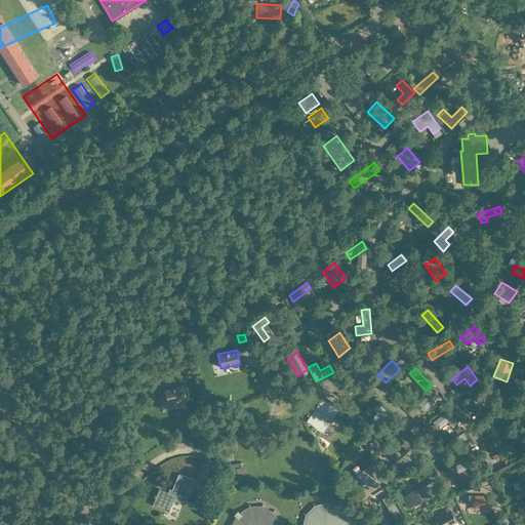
[(165,390),(168,404),(187,399),(184,386),(165,390)]
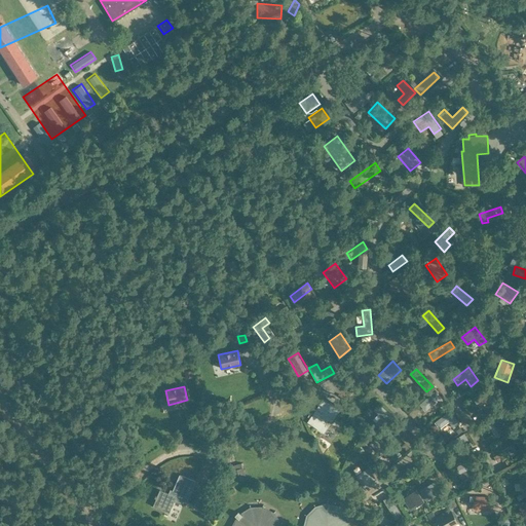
[(488,387),(473,398),(477,404),(486,398),(491,405),(497,401),(488,387)]
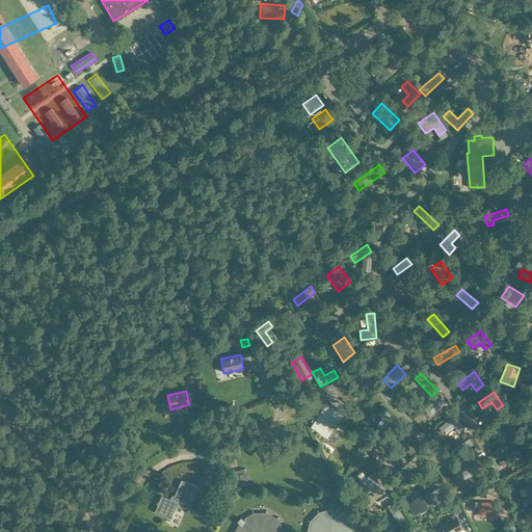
[(430,416),(447,401),(441,394),(424,408),(430,416)]
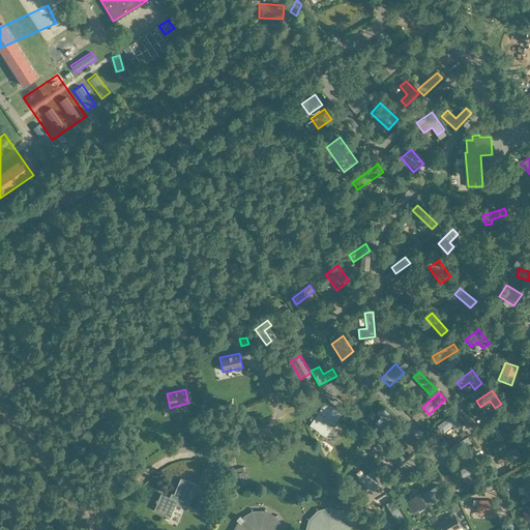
[(311,424),(326,435),(342,414),(325,403),(311,424)]
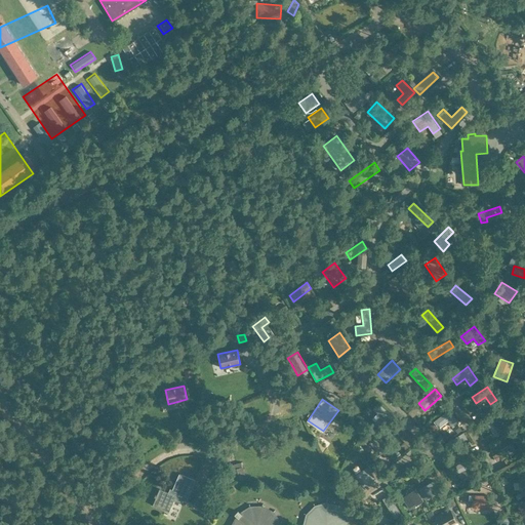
[(337,408),(345,412),(349,406),(341,402),(337,408)]
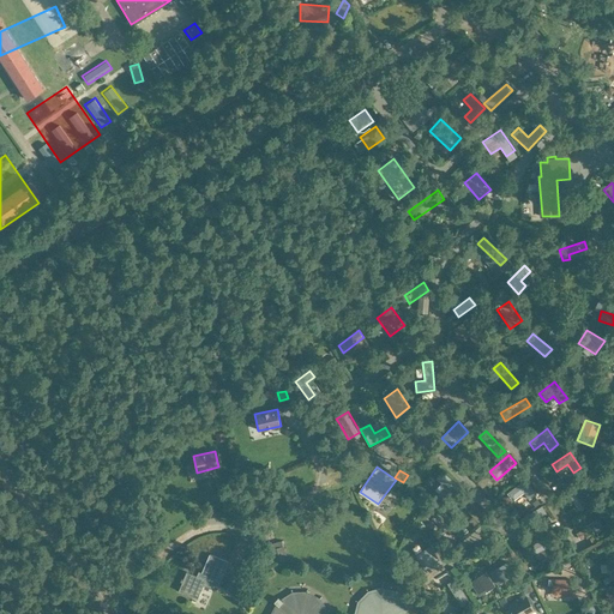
[(446,500),(459,487),(443,471),(435,477),(445,487),(439,494),(446,500)]
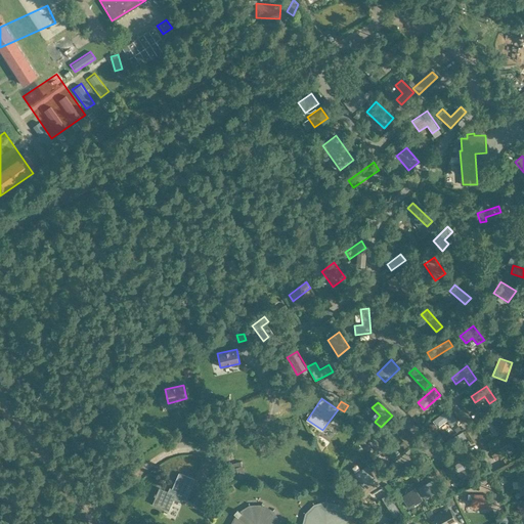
[(447,408),(432,420),(438,427),(446,421),(451,426),(457,421),(447,408)]
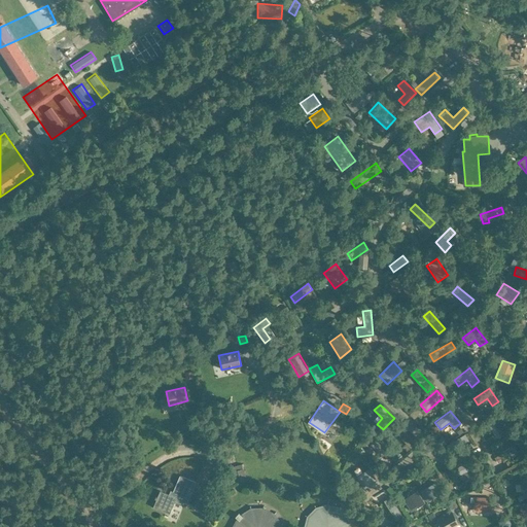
[(483,425),(488,433),(505,421),(500,414),(483,425)]
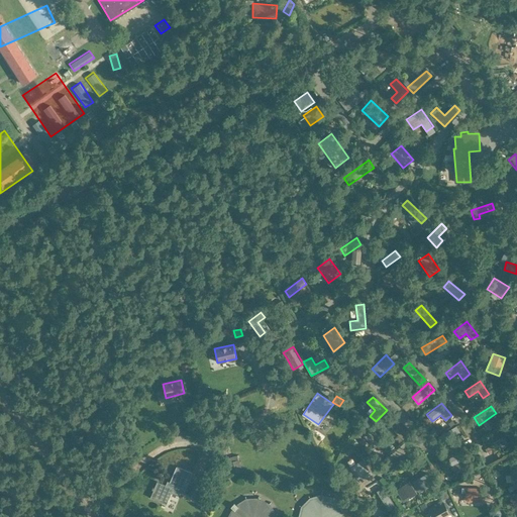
[(390,422),(405,439),(410,435),(395,418),(390,422)]
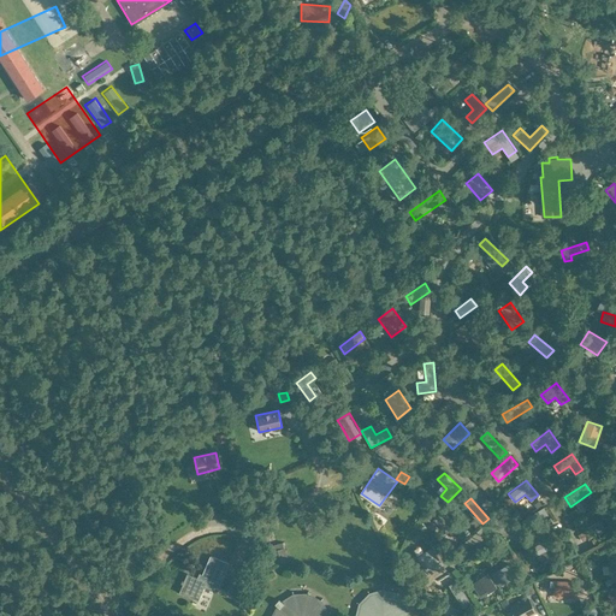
[(549,514),(544,507),(521,521),(526,528),(549,514)]
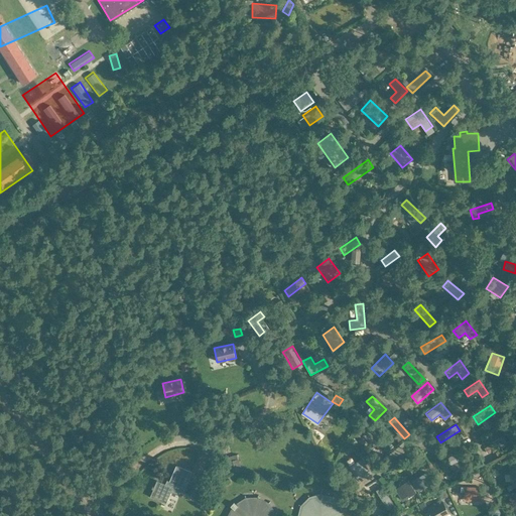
[(507,443),(514,439),(503,424),(489,433),(494,440),(501,435),(507,443)]
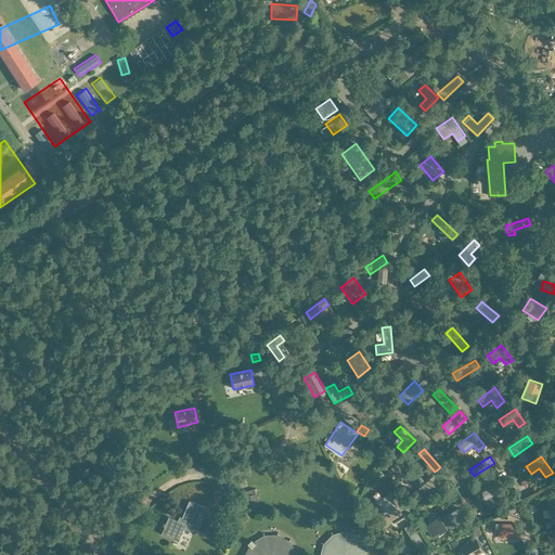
[(405,483),(411,478),(396,463),(390,468),(405,483)]
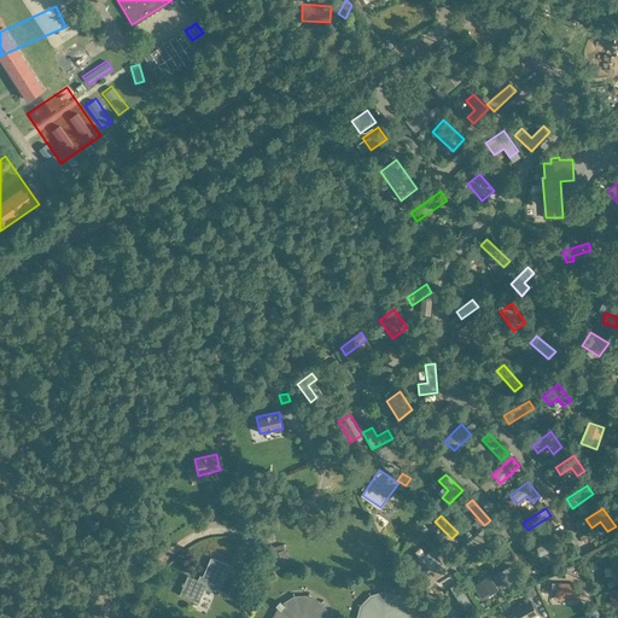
[(564,546),(559,536),(534,548),(538,558),(564,546)]
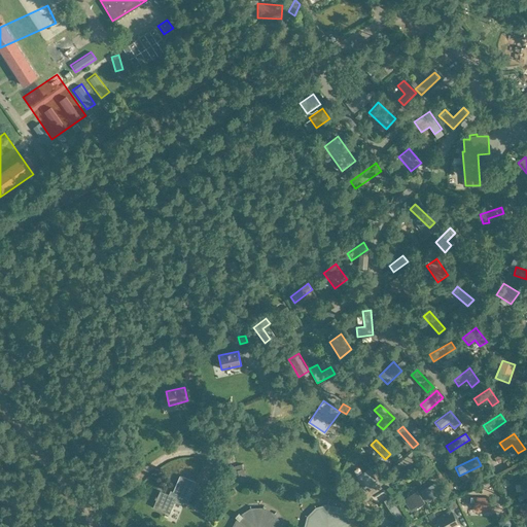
[(365,489),(377,480),(369,467),(356,477),(365,489)]
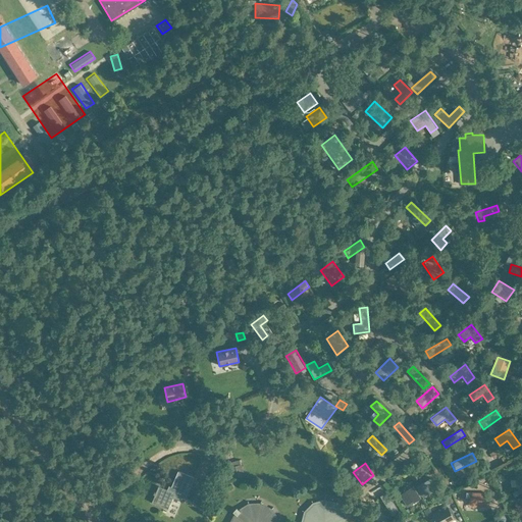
[(167,509),(172,497),(180,500),(181,497),(193,501),(200,482),(194,479),(194,478),(178,471),(169,490),(158,486),(156,492),(154,491),(153,493),(155,494),(152,502),(167,509)]
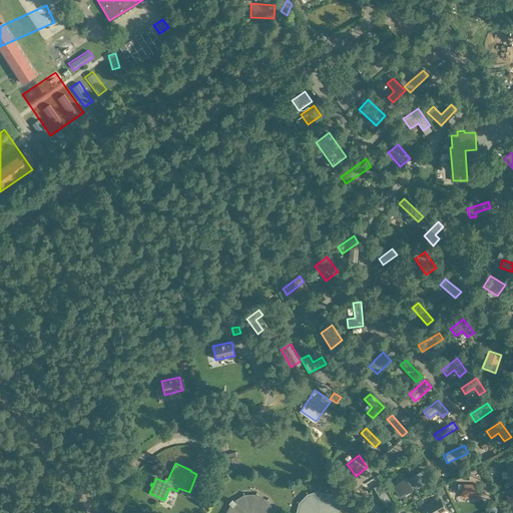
[(416,488),(430,480),(423,469),(410,478),(416,488)]
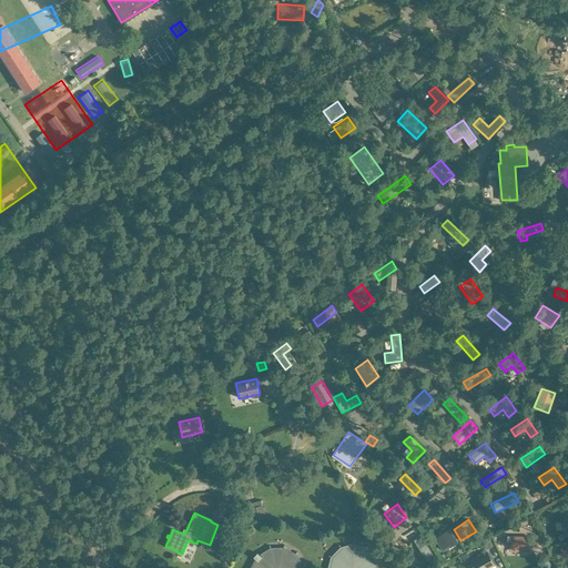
[(443,551),(458,541),(449,528),(434,537),(443,551)]
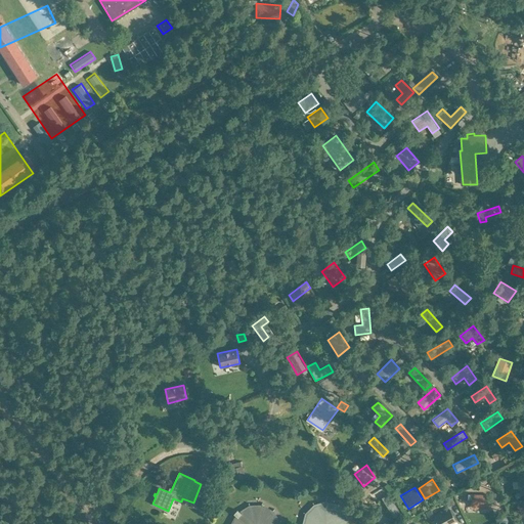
[(392,515),(399,511),(388,493),(381,497),(392,515)]
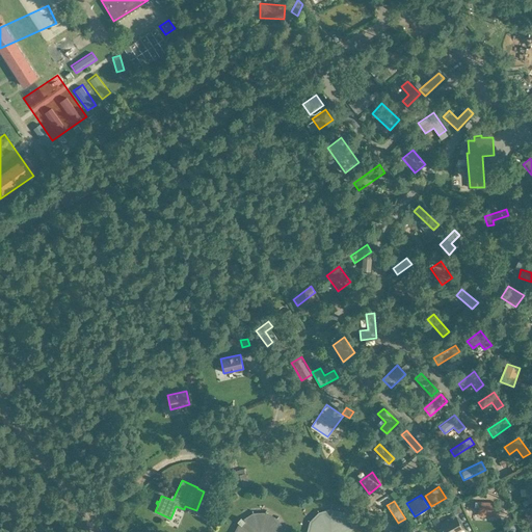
[(496,514),(496,503),(479,503),(478,513),(496,514)]
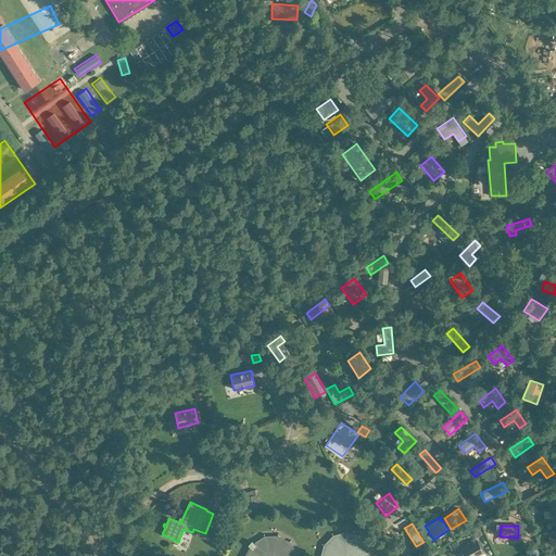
[(479,529),(472,532),(476,539),(482,535),(479,529)]
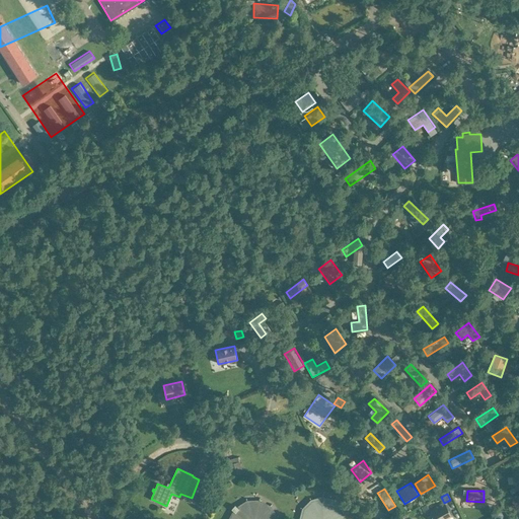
[(348,518),(347,512),(349,511),(346,507),(344,508),(342,505),(335,499),(322,496),(310,500),(302,509),(299,518),(348,518)]
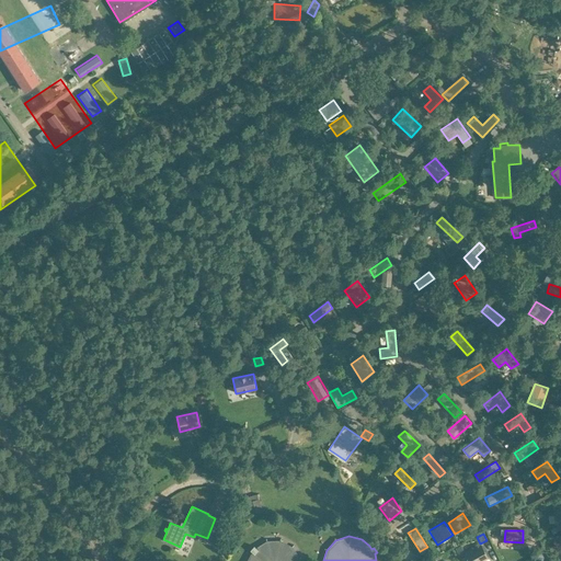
[(258,550),(254,546),(250,550),(254,553),(247,560),(297,560),(298,560),(295,553),(289,548),(283,545),(275,544),(268,545),(262,547),(258,550)]
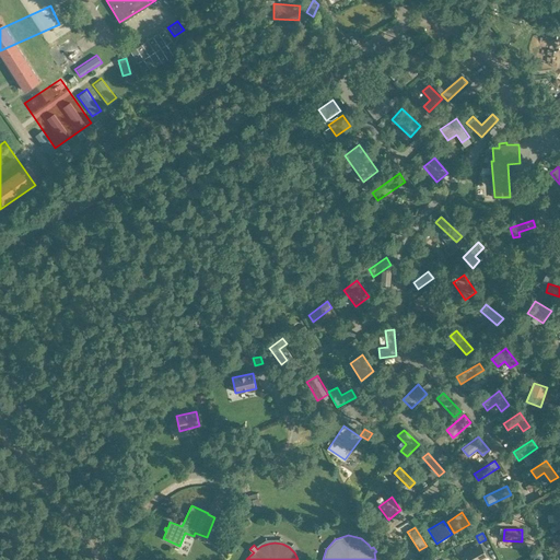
[(463,553),(466,559),(481,559),(487,557),(480,544),(463,553)]
